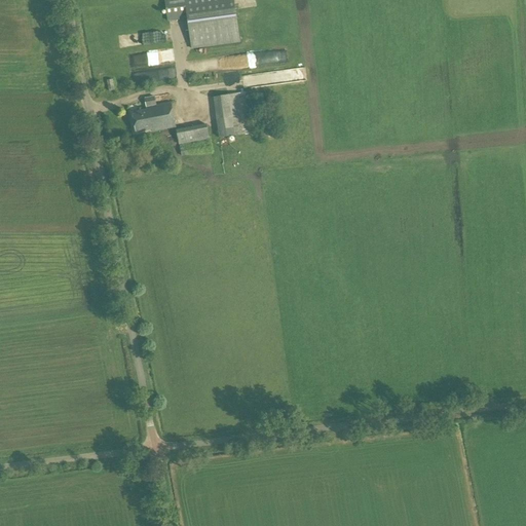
[(239,42),(232,0),(167,0),(163,1),(167,23),(186,20),(191,50),(239,42)]
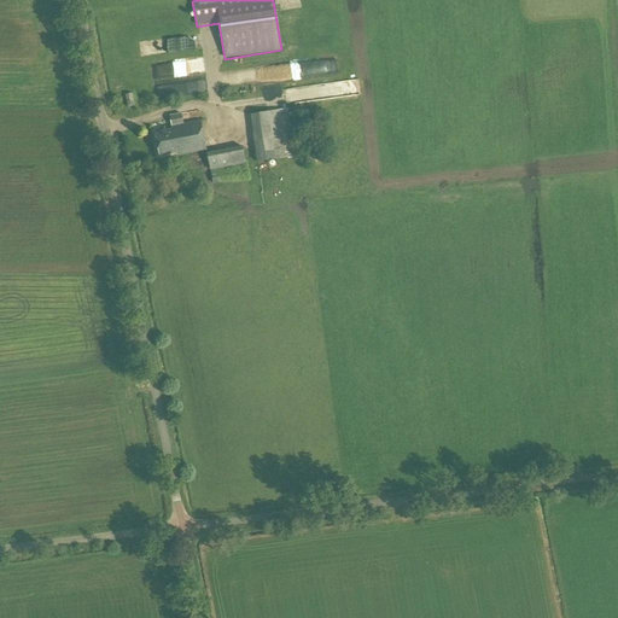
[(156,80),(198,77),(198,65),(155,66),(156,80)]
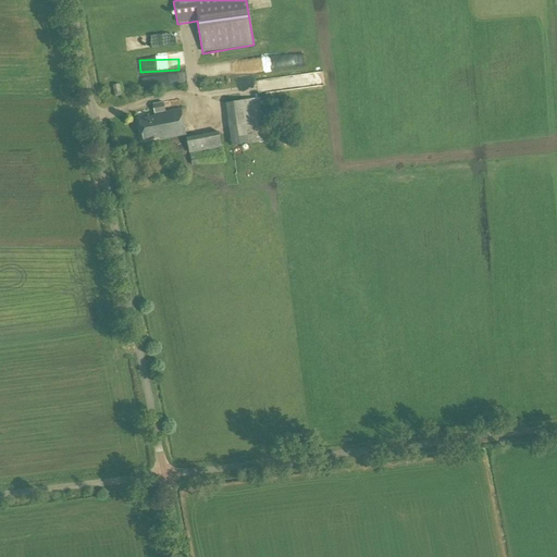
[(326,87),(325,73),(304,74),(304,88),(326,87)]
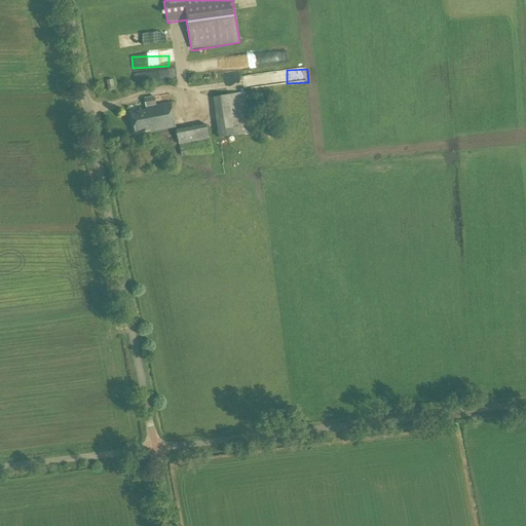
[(143,73),(134,75),(136,83),(145,81),(143,73)]
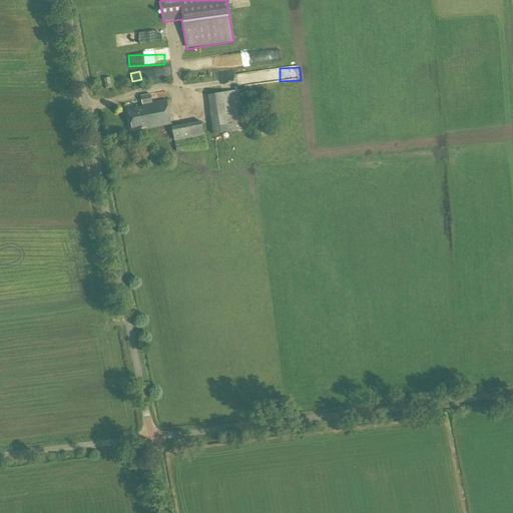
[(213,135),(244,131),(238,91),(207,95),(213,135)]
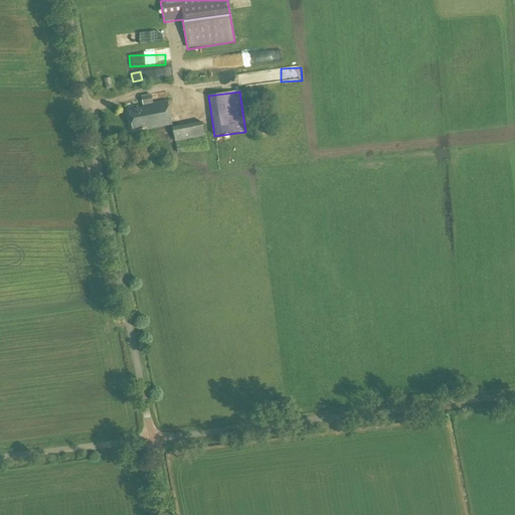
[(153,104),(151,95),(142,97),(144,108),(130,111),(134,130),(149,127),(149,130),(172,126),(167,101),(153,104)]
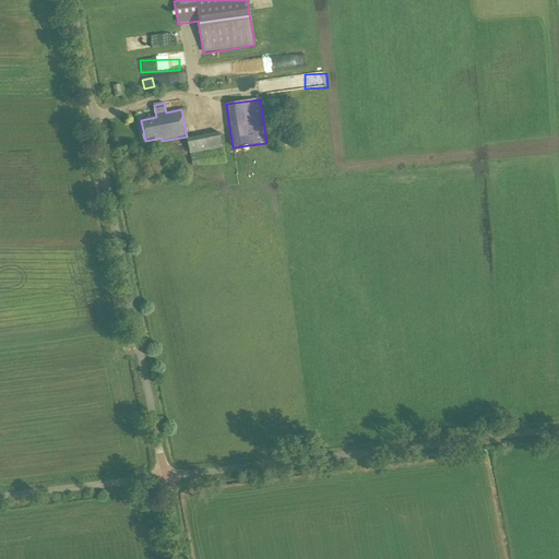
[(190,155),(223,149),(219,132),(187,139),(190,155)]
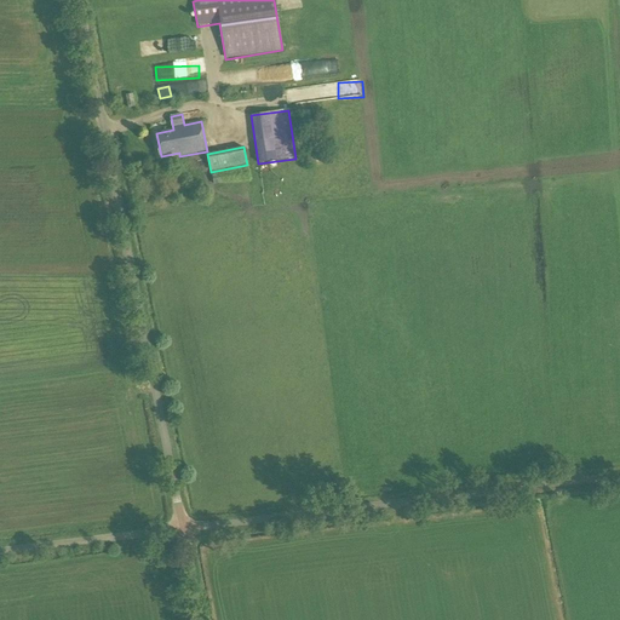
[(214,185),(250,179),(247,166),(212,173),(214,185)]
